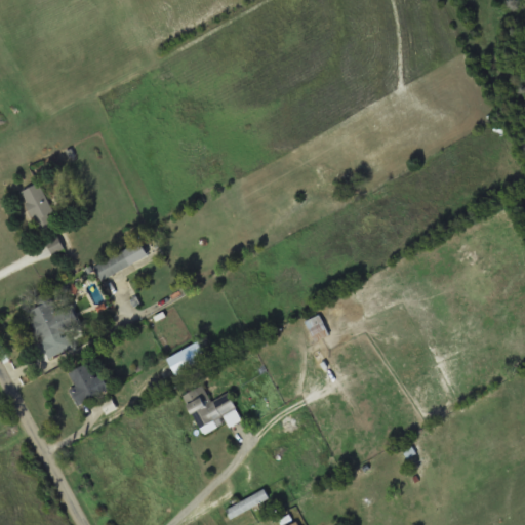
[(54,225),(49,214),(54,211),(40,183),(23,192),(42,232),(54,225)]
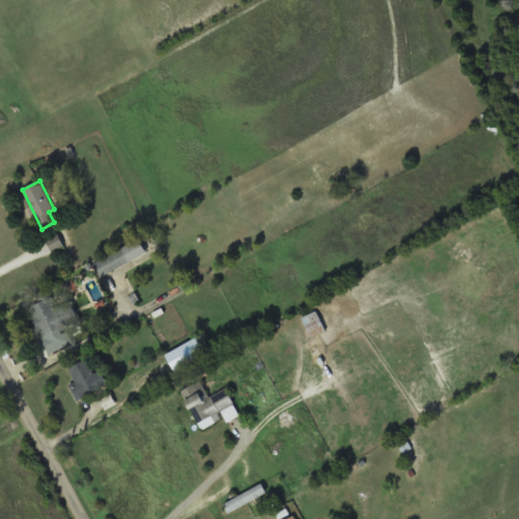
[(94,262),(101,276),(148,253),(142,239),(94,262)]
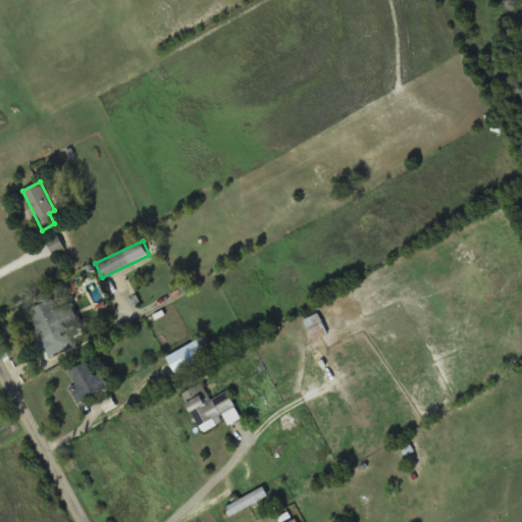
[(82,324),(72,301),(56,308),(50,292),(38,297),(41,304),(30,308),(42,340),(82,324)]
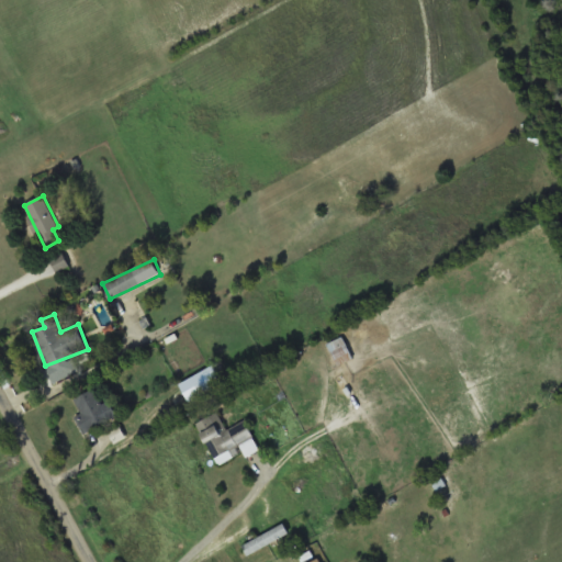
[(328,345),(338,364),(353,357),(344,337),(328,345)]
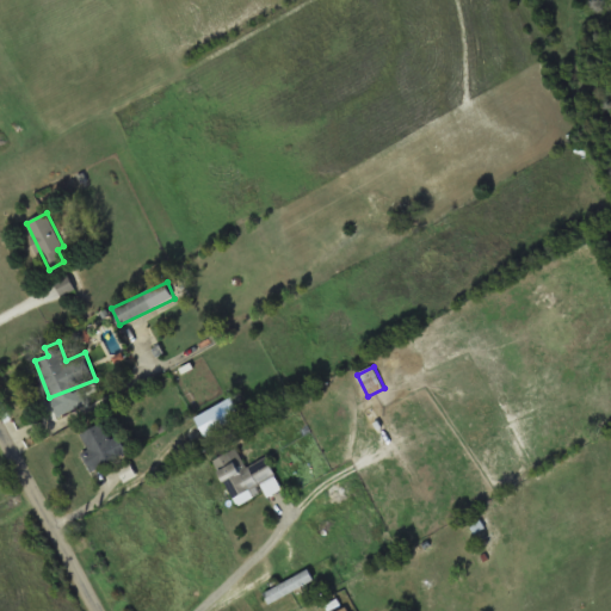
[(93,469),(119,457),(104,423),(78,434),(93,469)]
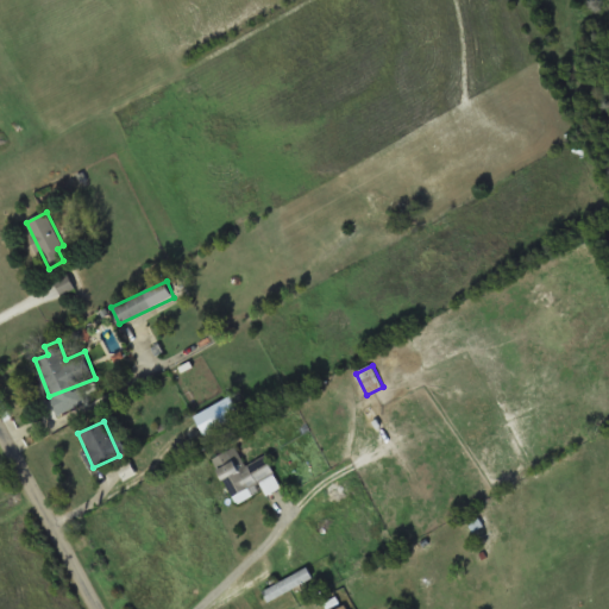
[(214,457),(233,502),(263,489),(265,494),(281,488),(267,456),(245,465),(237,447),(214,457)]
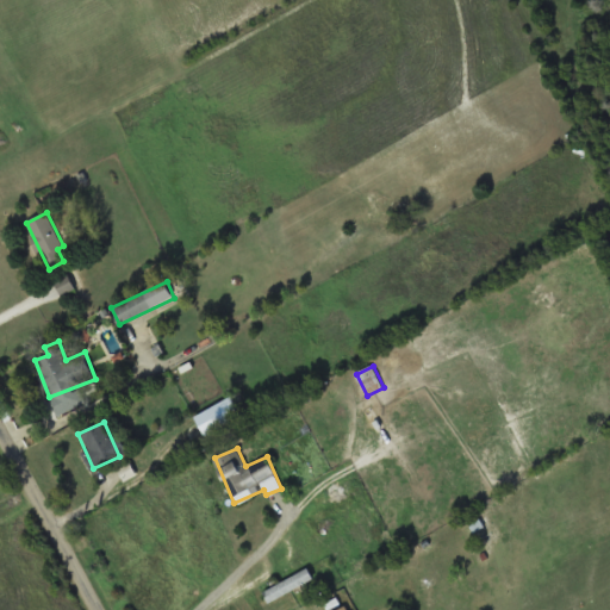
[(269,603),(313,579),(309,568),(265,593),(269,603)]
